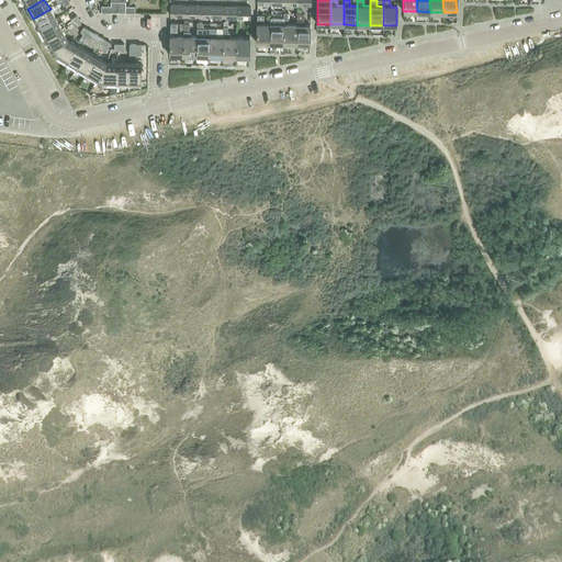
[(107,13),(119,13),(119,1),(108,1),(108,7),(107,7),(107,13)]
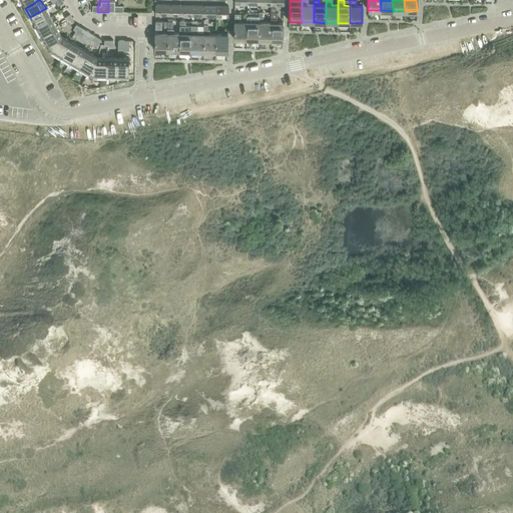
[(108,12),(119,12),(119,6),(113,6),(113,1),(108,1),(108,12)]
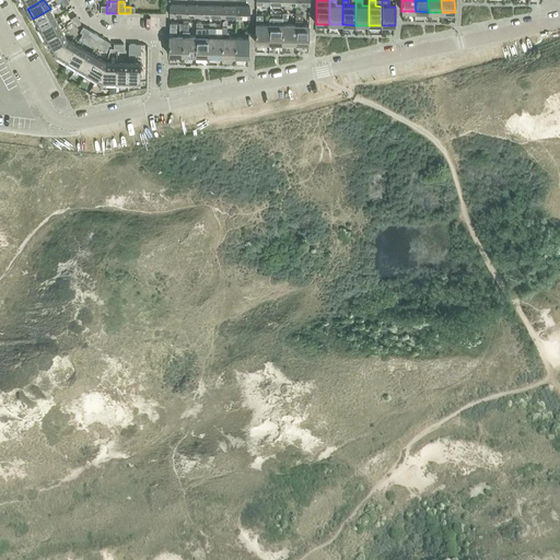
[(170,16),(183,16),(184,6),(170,4),(170,16)]
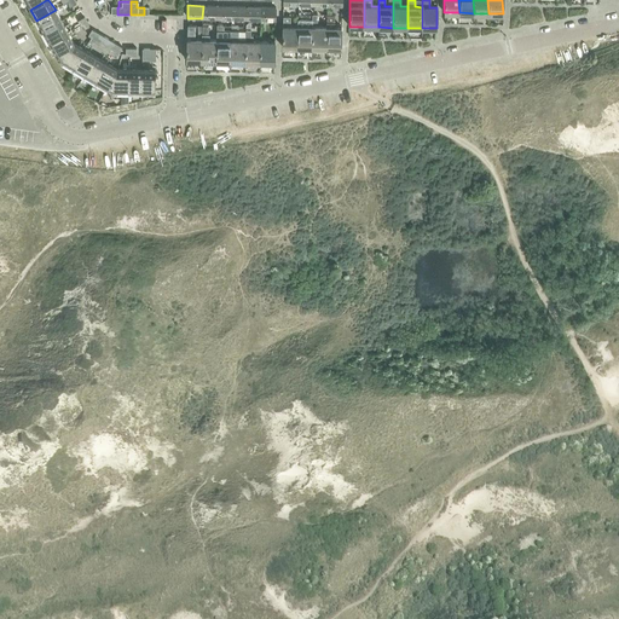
[(202,18),(219,18),(220,6),(203,6),(202,18)]
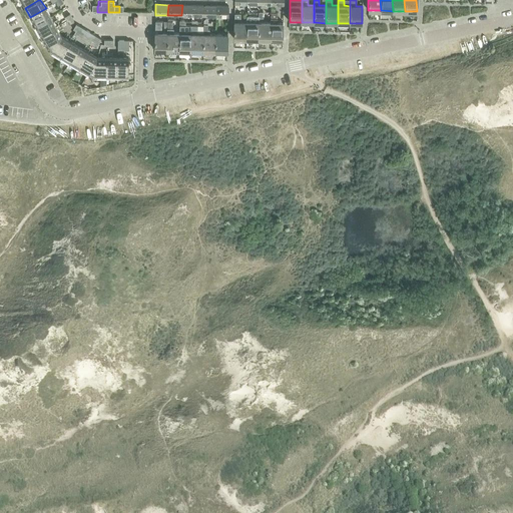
[(181,15),(191,16),(192,5),(182,5),(181,15)]
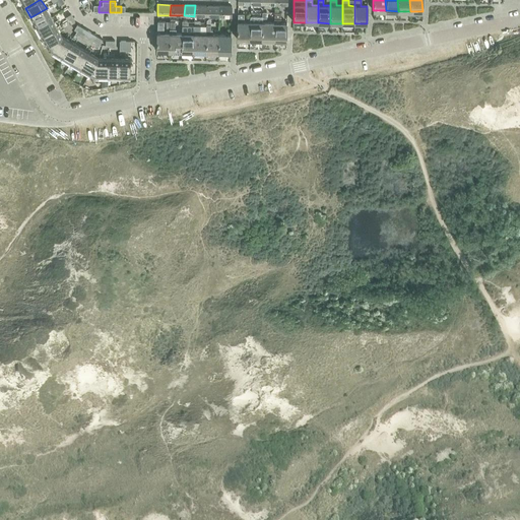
[(194,16),(205,16),(205,6),(195,5),(194,16)]
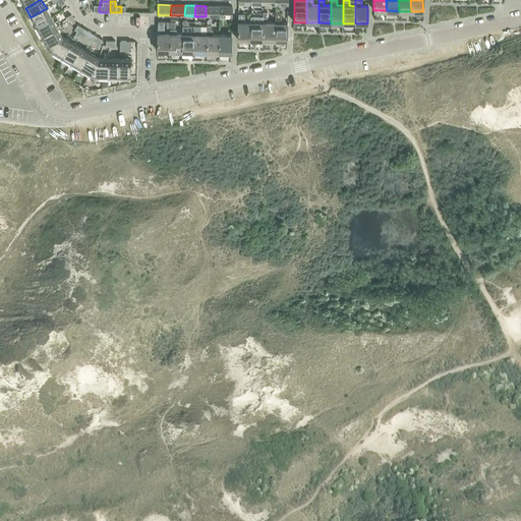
[(209,16),(219,16),(219,6),(209,6),(206,6),(206,16),(209,16)]
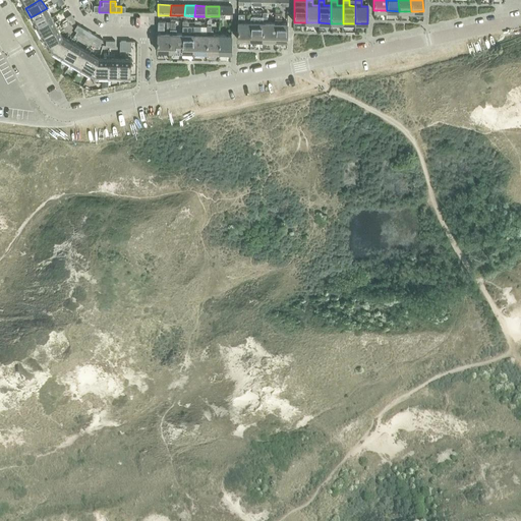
[(219,6),(219,16),(231,17),(232,6),(219,6)]
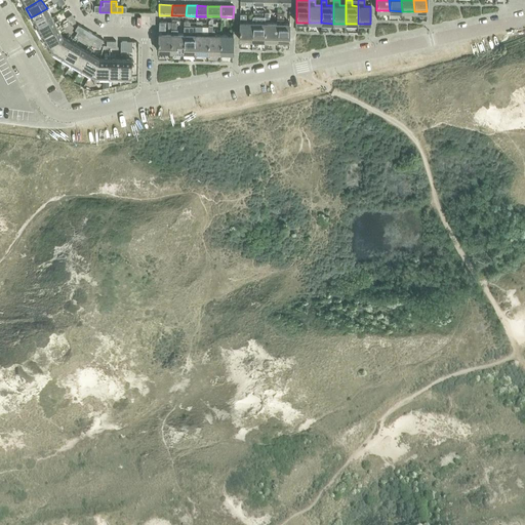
[(31,17),(37,27),(52,18),(47,8),(31,17)]
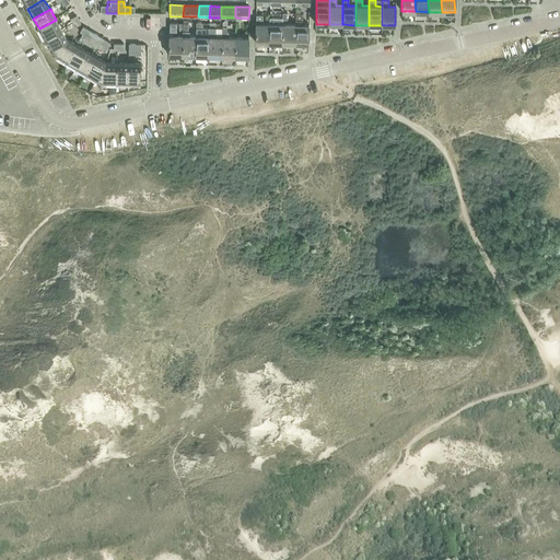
[(269,44),(282,44),(282,24),(276,24),(276,18),(272,18),(272,11),(270,11),(269,24),(269,44)]
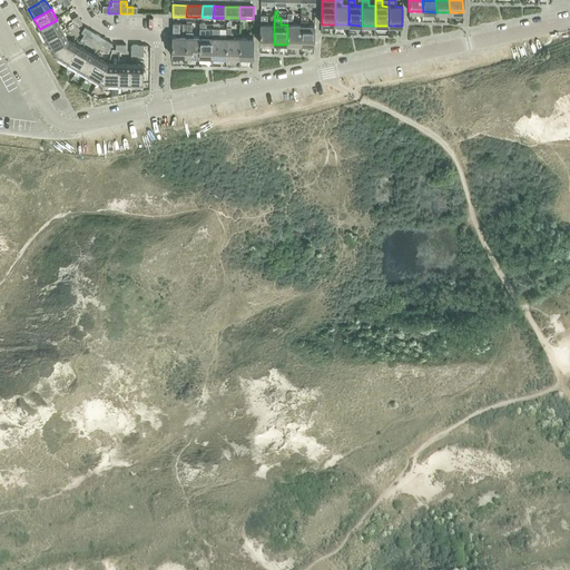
[(301,25),(301,45),(314,45),(314,25),(307,25),(307,13),(306,13),(301,13),(301,25)]
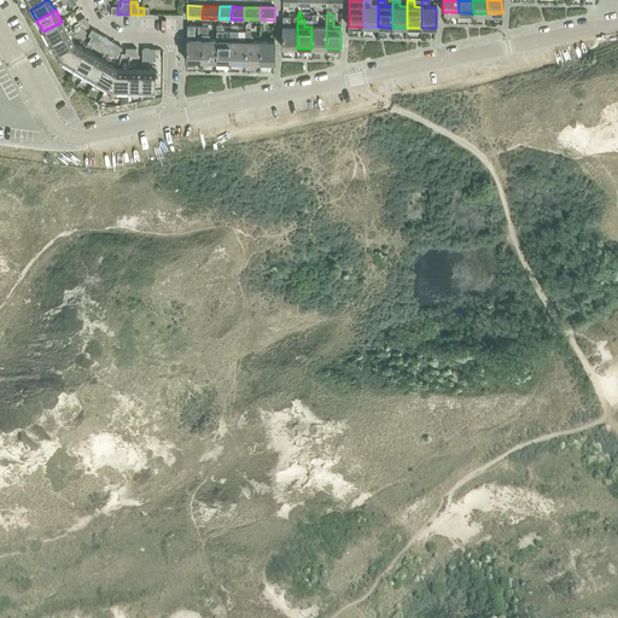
[(283,18),(283,25),(283,47),(297,48),(297,27),(290,25),(290,18),(283,18)]
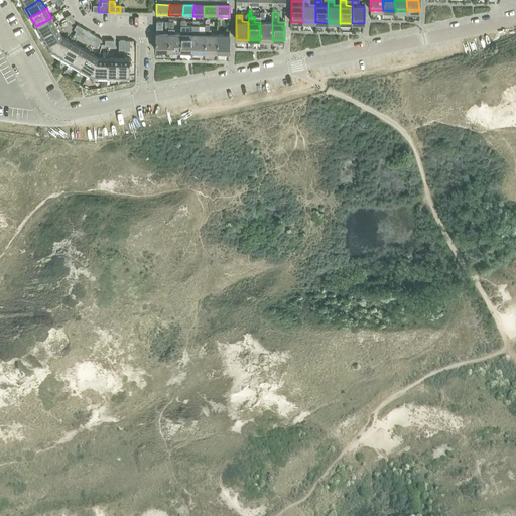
[(36,26),(41,35),(56,27),(51,18),(36,26)]
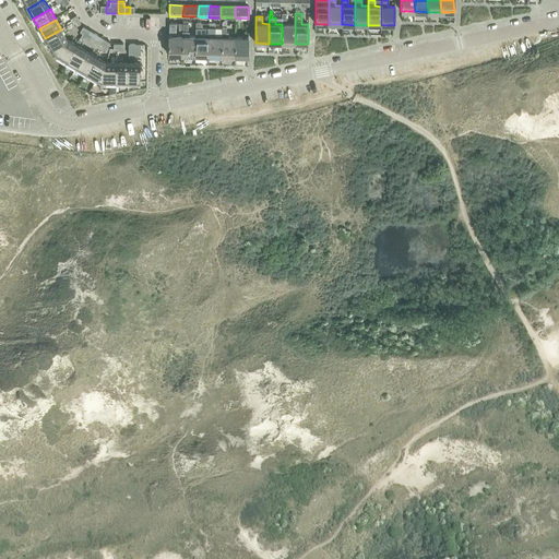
[(221,57),(234,57),(235,37),(228,37),(228,32),(226,32),(227,20),(225,20),(222,22),(222,37),(221,57)]
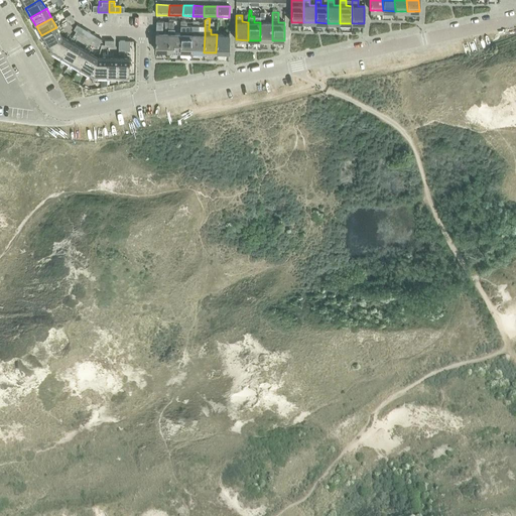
[(167,51),(179,51),(180,33),(174,33),(174,28),(173,28),(173,19),(168,19),(168,21),(168,28),(168,33),(167,51)]
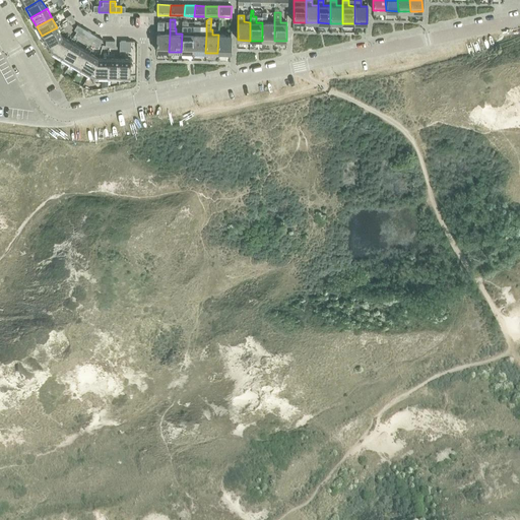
[(181,52),(193,53),(194,35),(188,35),(188,25),(186,25),(186,20),(182,20),(182,34),(181,52)]
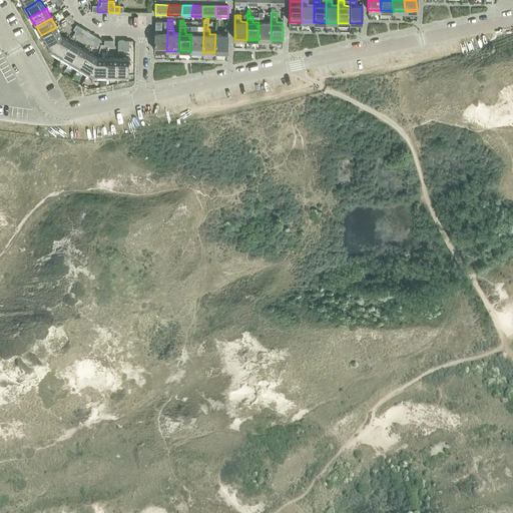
[(154,51),(166,51),(167,33),(161,33),(162,21),(155,21),(154,51)]
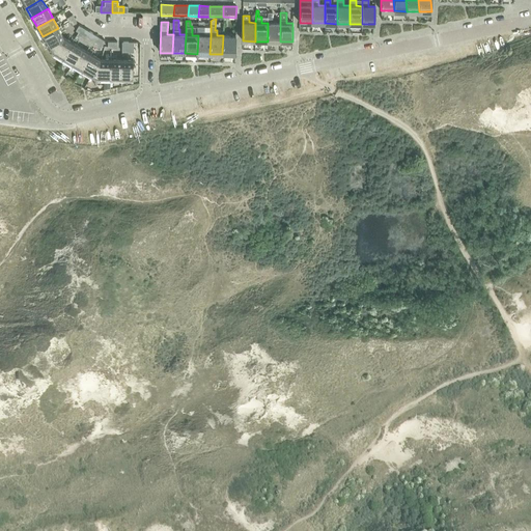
[(197,54),(210,54),(211,35),(204,35),(204,22),(198,22),(198,35),(197,54)]
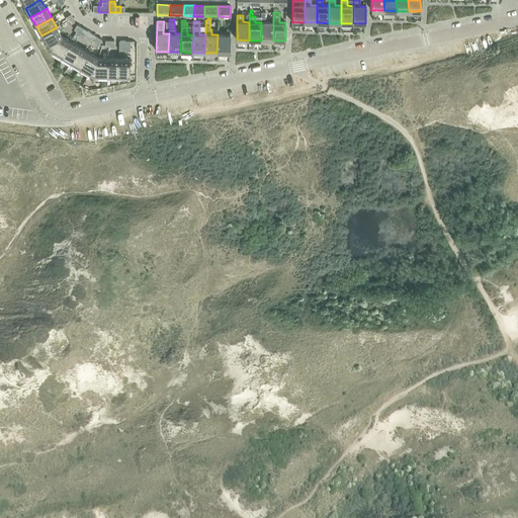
[(261,40),(273,40),(273,22),(261,22),(261,40)]
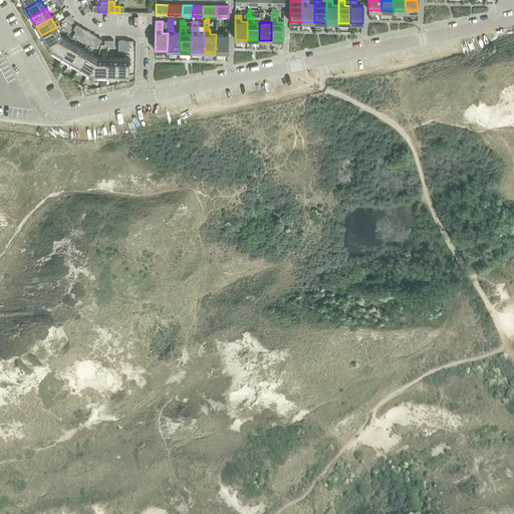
[(74,34),(83,40),(88,32),(80,26),(77,32),(76,31),(74,34)]
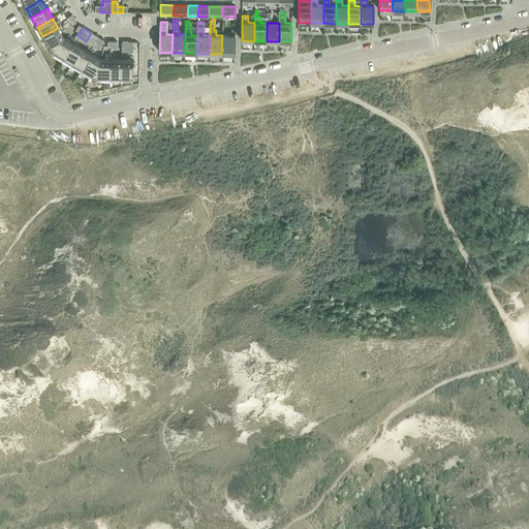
[(42,36),(50,51),(63,38),(58,28),(42,36)]
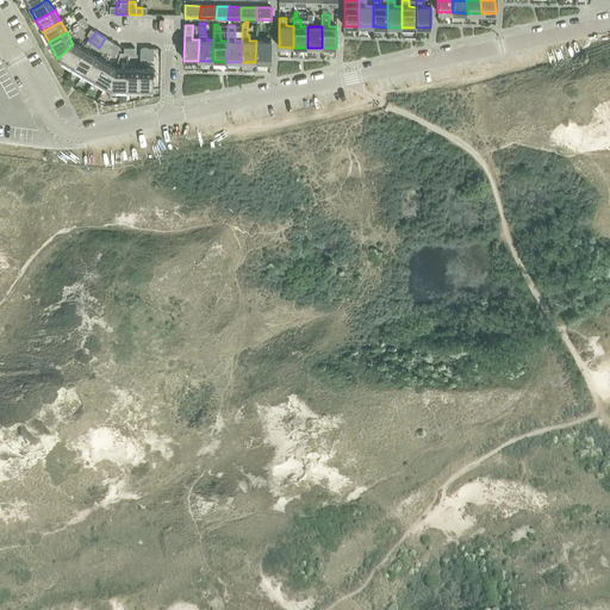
[(99,48),(110,54),(116,44),(105,38),(99,48)]
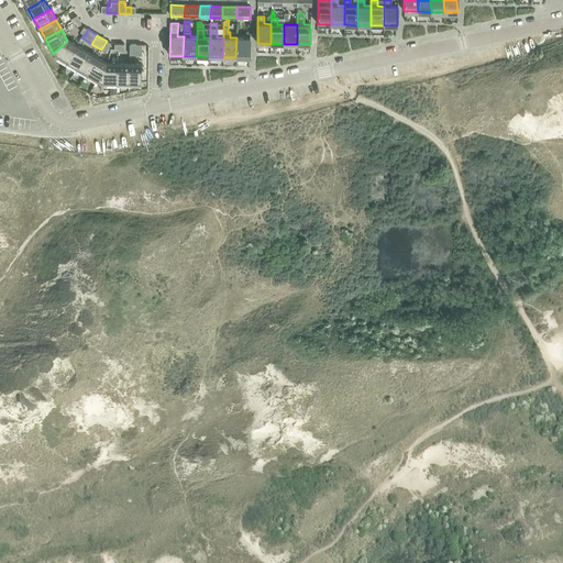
[(236,37),(235,57),(249,58),(250,39),(236,37)]
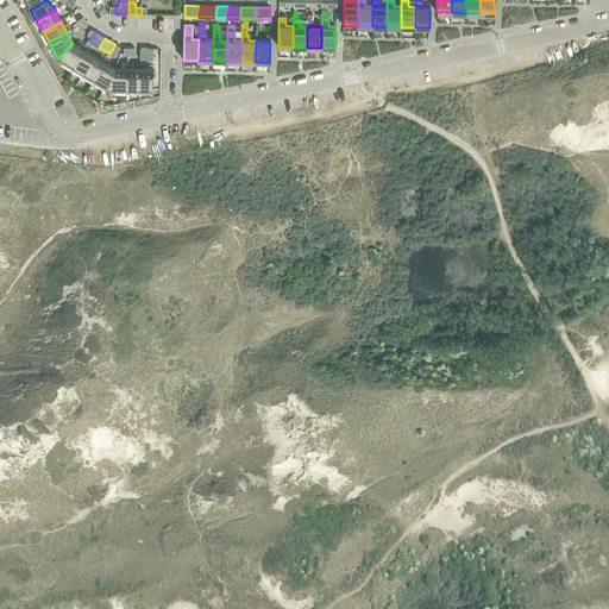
[(57,58),(73,68),(83,50),(73,44),(57,58)]
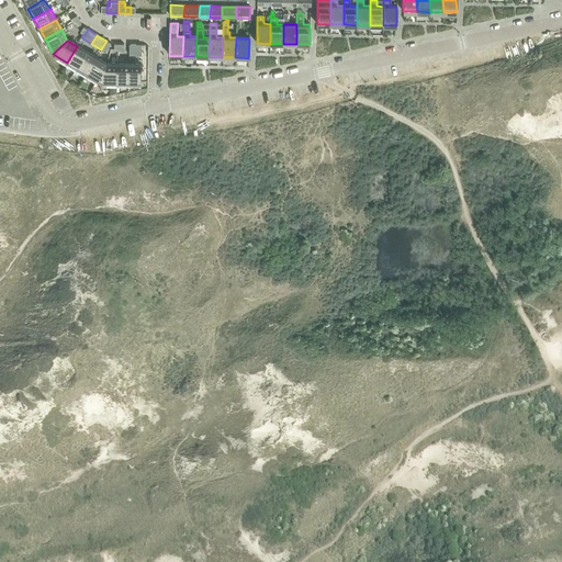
[(107,41),(101,49),(105,53),(111,43),(107,41)]
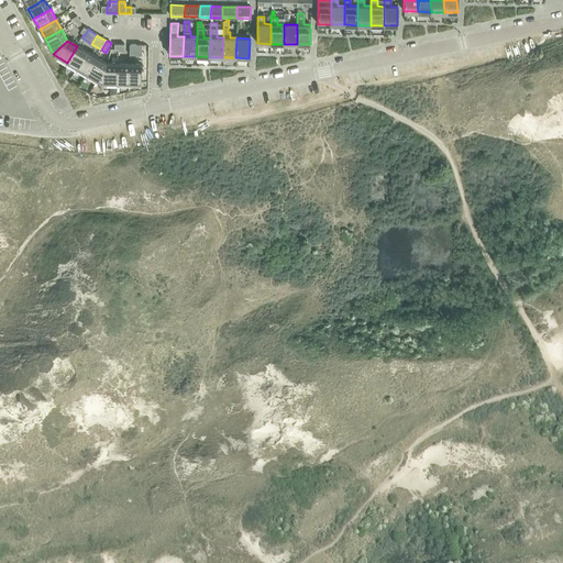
[(130,43),(130,54),(142,54),(142,43),(130,43)]
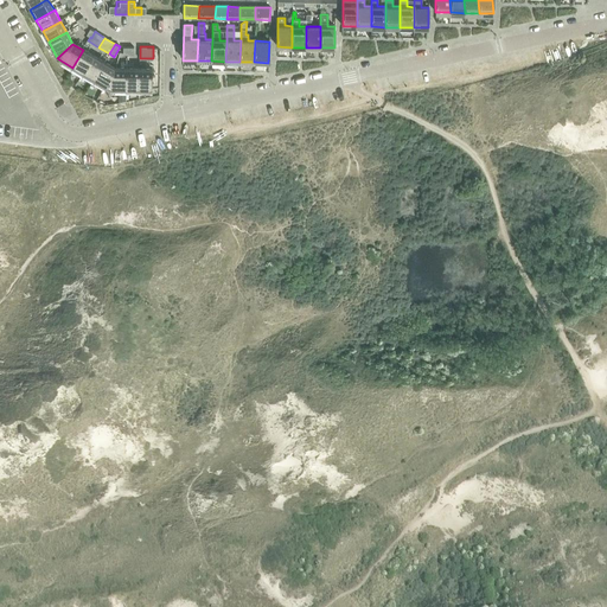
[(72,68),(83,74),(94,56),(83,50),(72,68)]
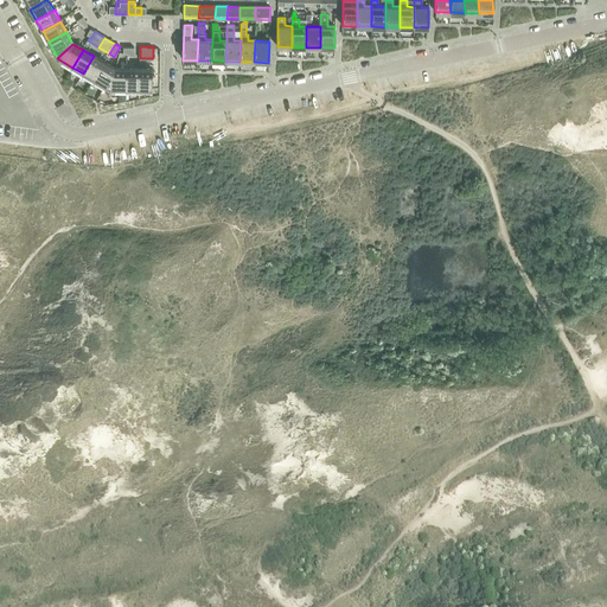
[(83,74),(94,81),(104,63),(94,56),(83,74)]
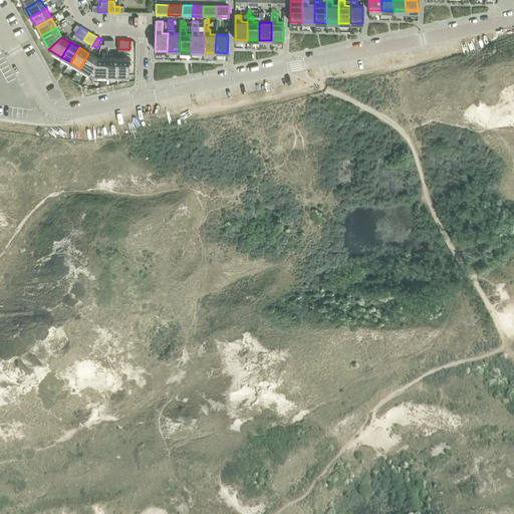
[(79,68),(88,74),(97,58),(88,53),(79,68)]
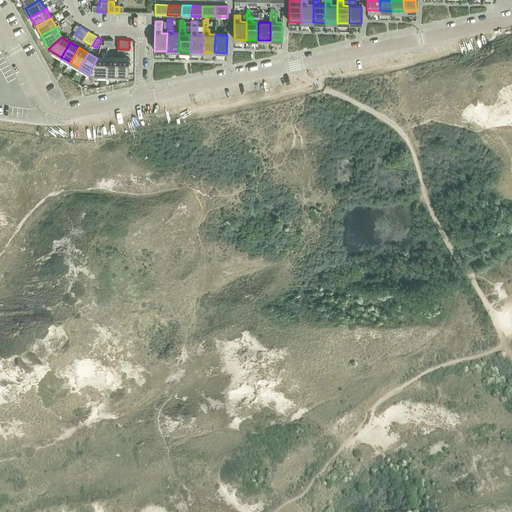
[(105,76),(107,76),(107,58),(97,58),(88,74),(92,76),(101,76),(105,76)]
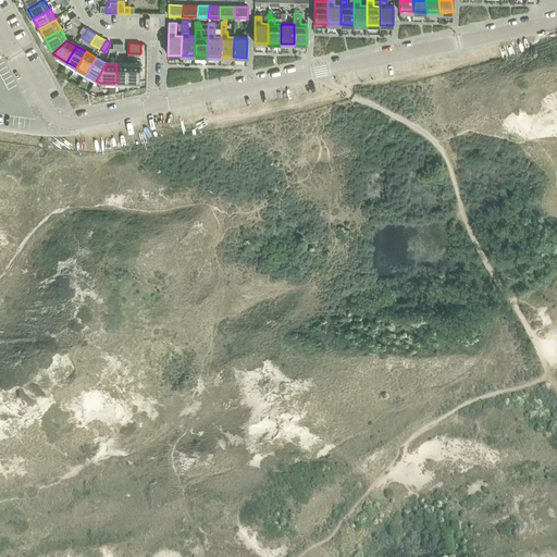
[(116,83),(128,83),(128,63),(116,63),(116,83)]
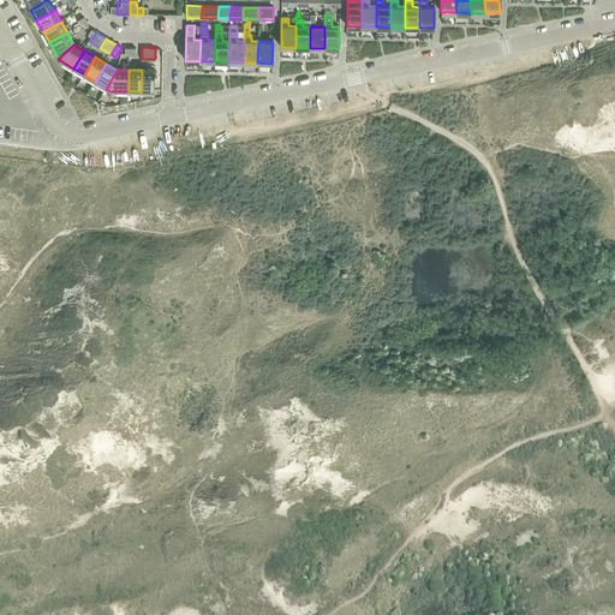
[(142,70),(142,91),(154,93),(155,70),(142,70)]
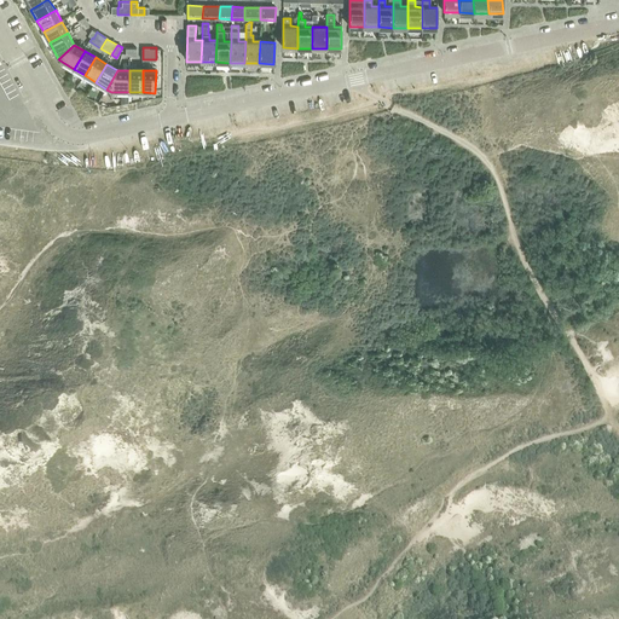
All buildings are outlined.
